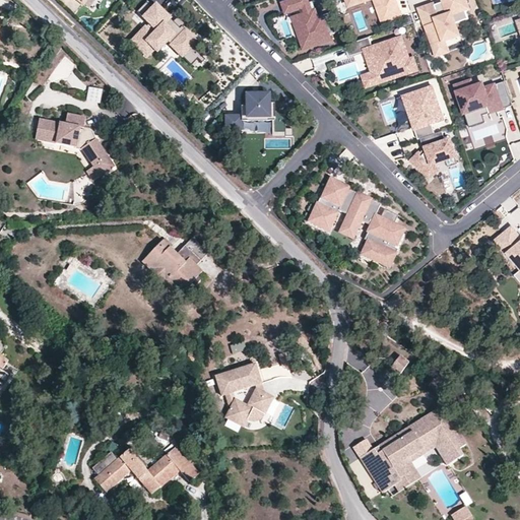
[(329,35),(340,30),(334,12),(322,16),(323,17),(319,18),(316,10),(312,11),(310,4),(308,0),(293,0),(282,3),(286,14),(304,8),(306,13),(301,15),(308,36),(300,39),(304,50),(331,40),(329,35)]
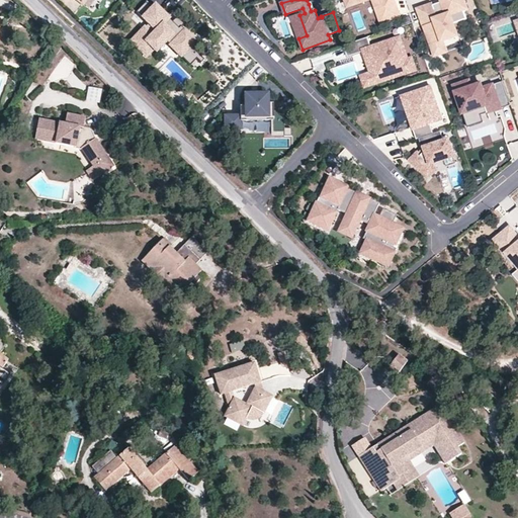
[(409,12),(404,0),(346,0),(349,7),(368,0),(372,0),(380,22),(409,12)]
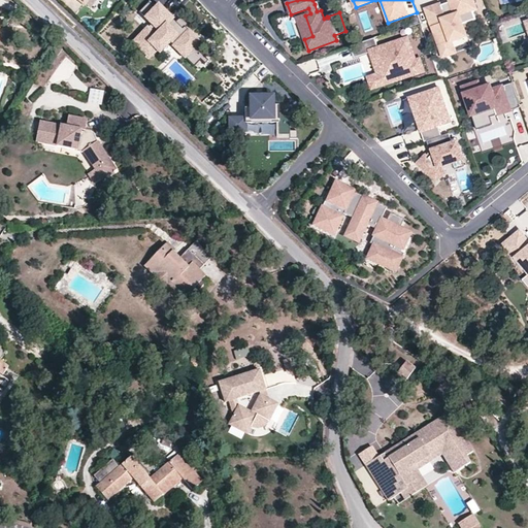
[(449,0),(426,9),(444,61),(476,50),(467,24),(482,19),(474,0),(449,0)]
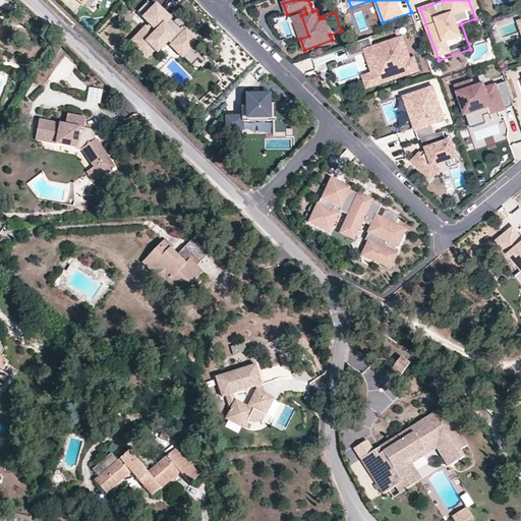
[(147,1),(137,10),(150,22),(131,40),(147,55),(164,38),(176,51),(183,44),(196,58),(201,63),(205,60),(191,47),(196,42),(182,26),(184,24),(178,17),(173,21),(157,4),(153,7),(147,1)]
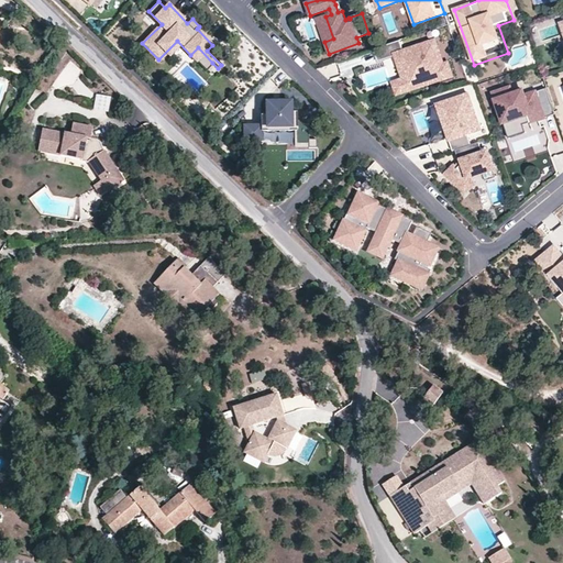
[(333,39),(326,17),(317,20),(324,42),(333,39)]
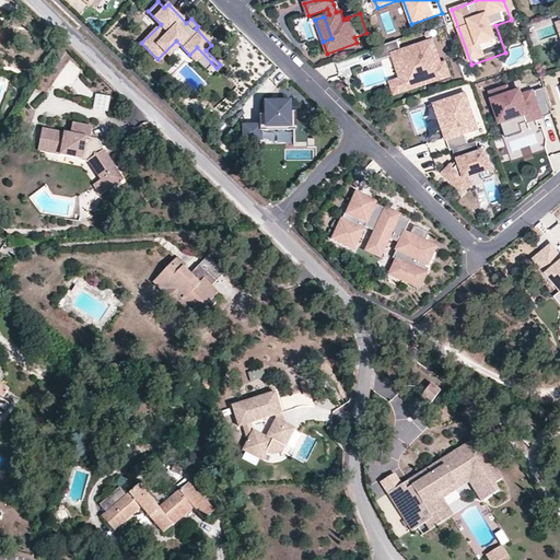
[(398,41),(372,49),(376,61),(391,56),(393,55),(395,62),(398,61),(404,78),(401,79),(405,91),(450,76),(445,62),(441,65),(432,41),(401,50),(398,41)]
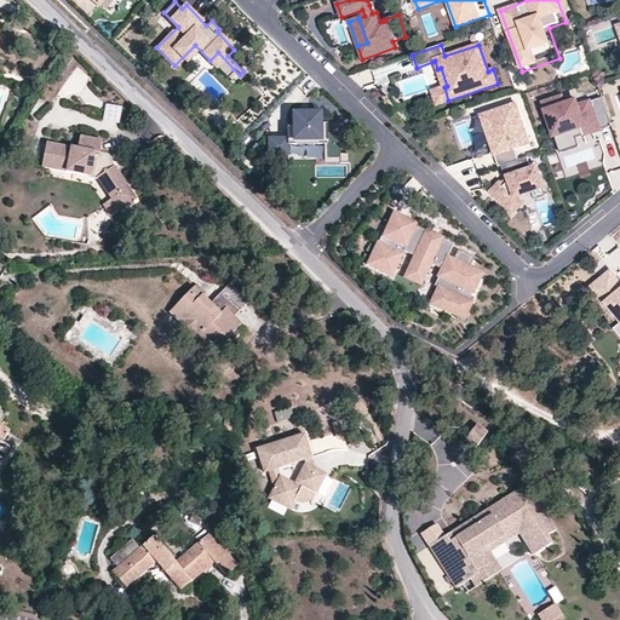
[(218,52),(210,61),(227,78),(234,69),(218,52)]
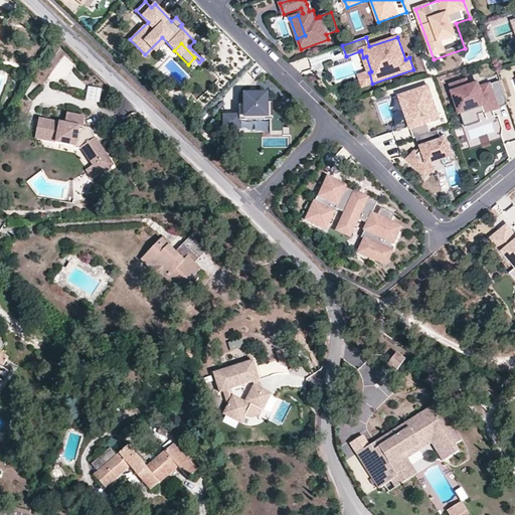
[(361,88),(372,83),(369,72),(371,71),(366,56),(363,57),(361,50),(359,51),(366,73),(358,76),(361,88)]
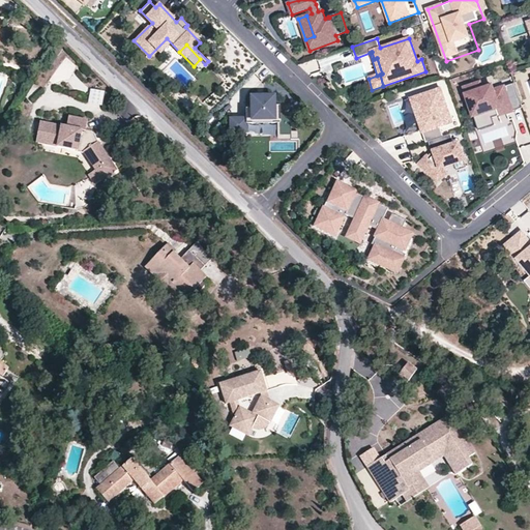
[(506,113),(522,108),(513,83),(503,87),(504,90),(492,95),(494,101),(488,104),(482,89),(480,83),(464,88),(476,123),(492,118),(499,116),(498,113),(505,111),(506,113)]
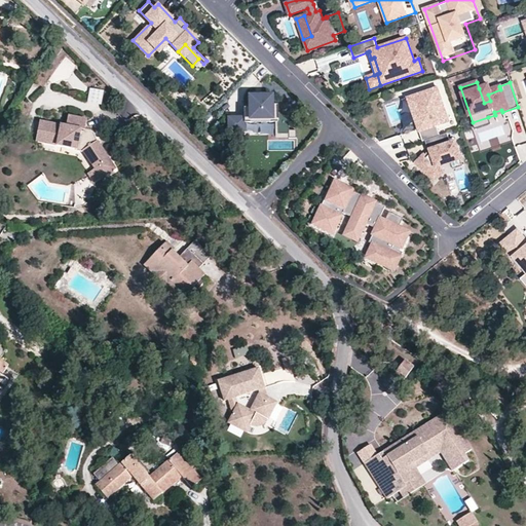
[(488,85),(479,88),(484,103),(490,101),(488,95),(500,89),(499,86),(489,89),(488,85)]
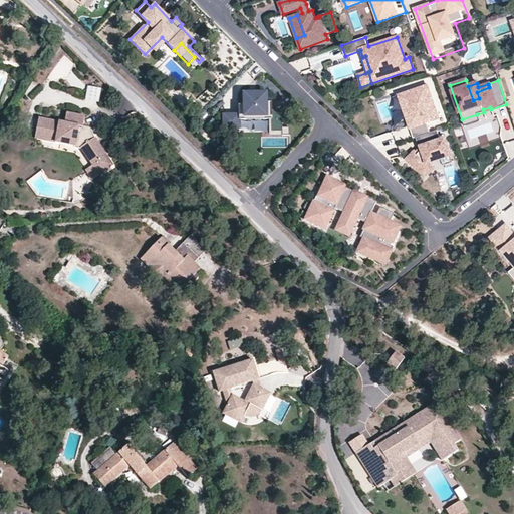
[(99,103),(102,89),(88,86),(85,100),(99,103)]
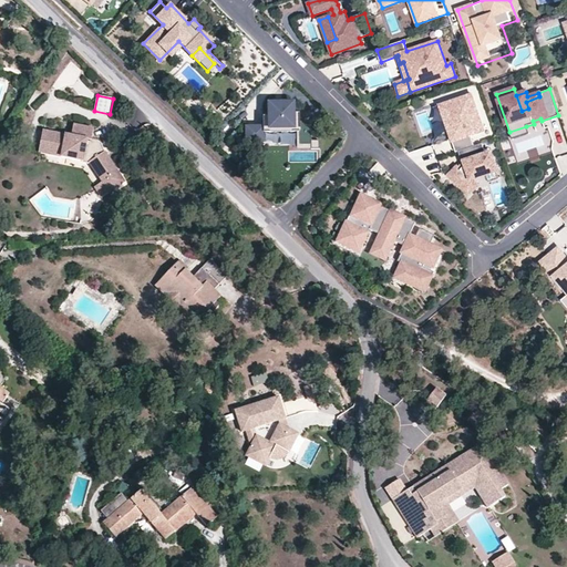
[(470,95),(440,105),(449,132),(450,132),(455,152),(459,151),(473,146),(468,135),(482,130),(470,95)]
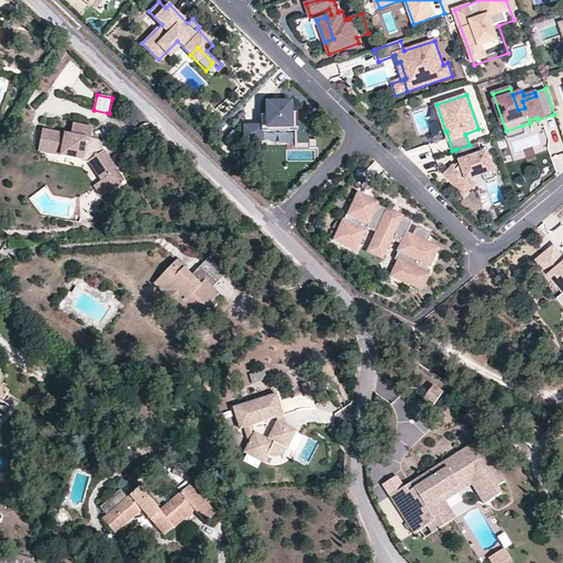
[(294,99),(266,99),(267,112),(262,112),(262,122),(244,122),(244,139),(264,139),(264,129),(295,128),(298,128),(298,141),(308,141),(308,147),(319,147),(319,136),(309,136),(309,119),(298,119),(298,109),(294,109),(294,99)]
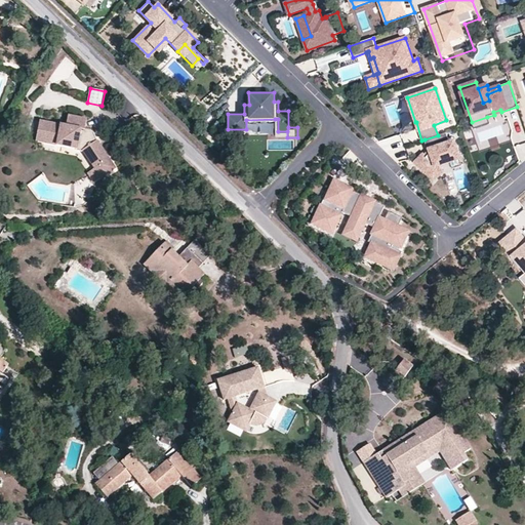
[(67,126),(50,123),(47,143),(83,151),(96,169),(105,164),(110,172),(117,167),(98,140),(95,142),(90,136),(91,130),(86,129),(87,119),(69,115),(67,126)]
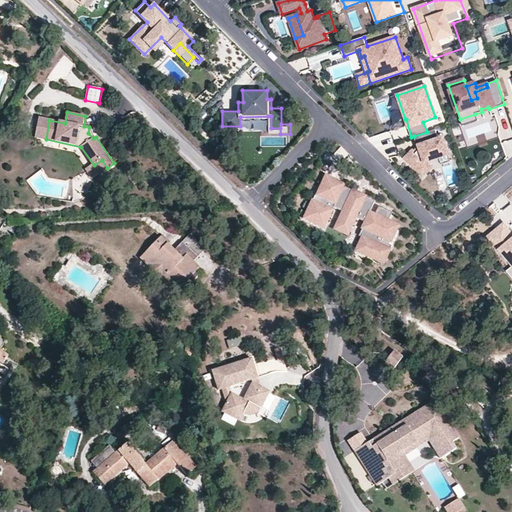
[(475,114),(460,119),(462,126),(478,121),(475,114)]
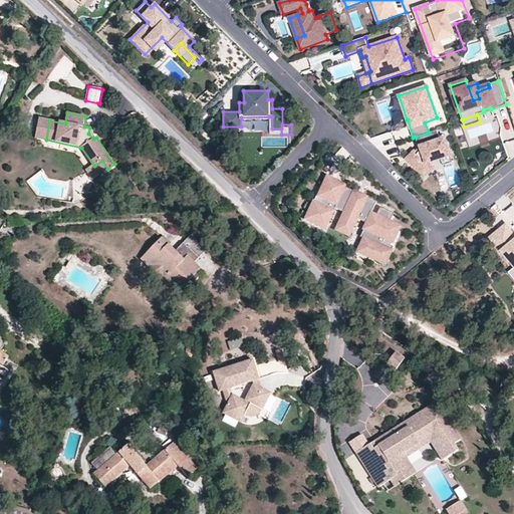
[(272,129),(272,116),(269,116),(269,135),(281,135),(281,129),(272,129)]
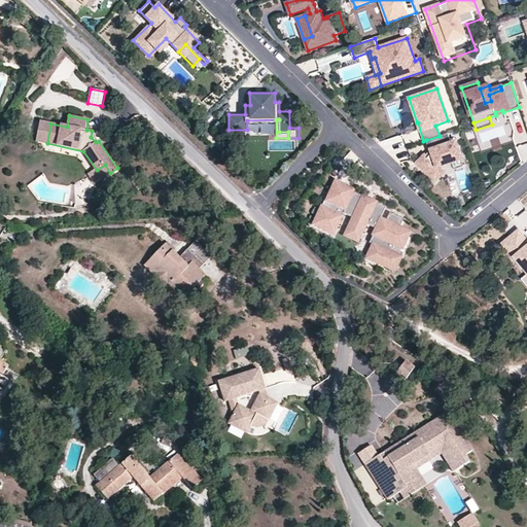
[(47,143),(50,124),(40,120),(36,141),(47,143)]
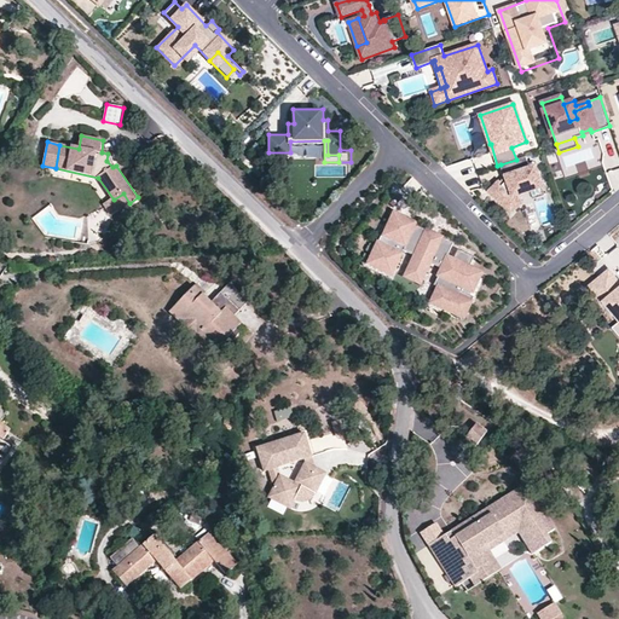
[(516,160),(501,165),(504,177),(507,177),(508,179),(502,185),(499,181),(490,191),(507,209),(516,200),(513,196),(532,190),(543,186),(536,166),(530,168),(526,156),(516,160)]
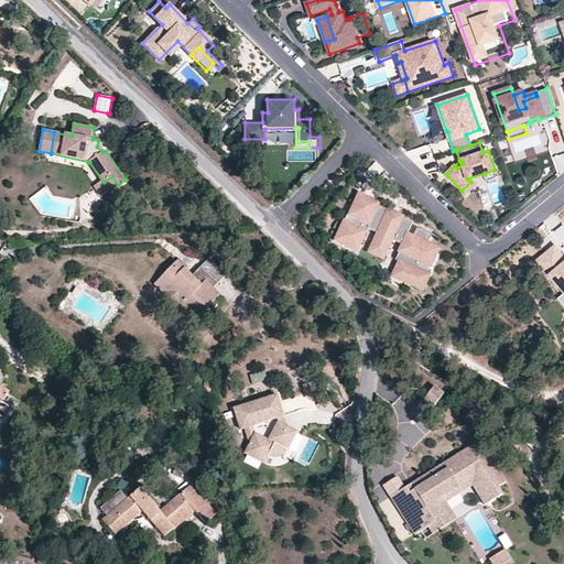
[(563,154),(552,159),(557,174),(563,171),(563,154)]
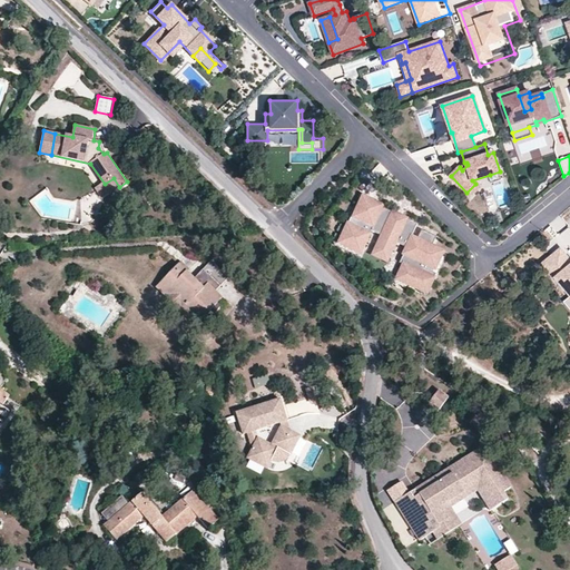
[(500,172),(490,175),(492,183),(502,179),(500,172)]
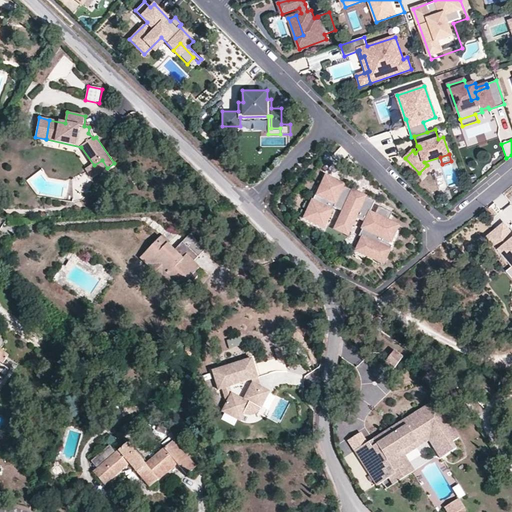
[(93,178),(107,168),(102,160),(94,165),(88,170),(93,178)]
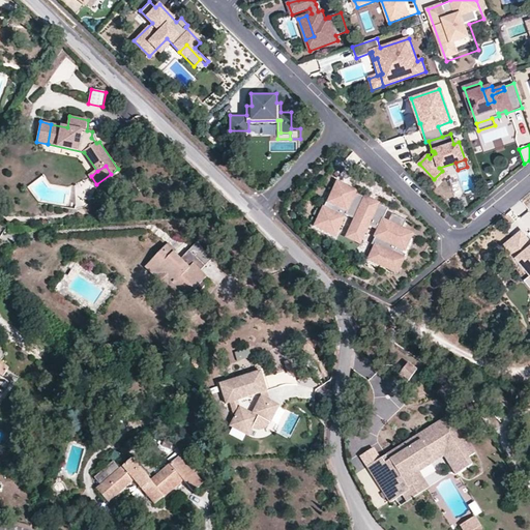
[(442,171),(434,179),(437,182),(445,174),(442,171)]
